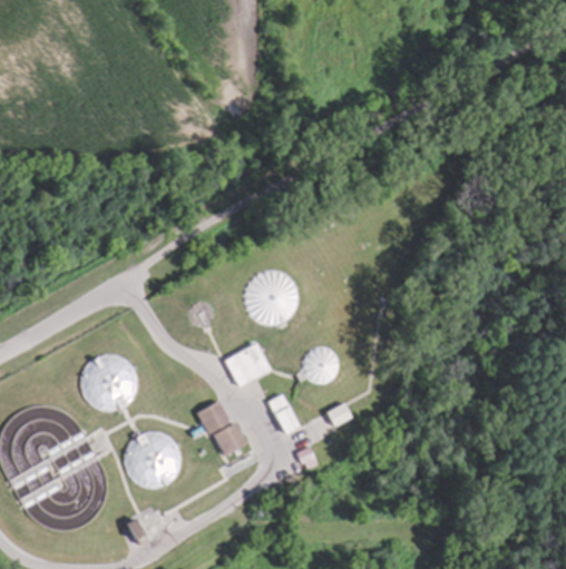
[(271,274),(280,276),(283,277),(290,284),(292,287),(294,291),(295,300),(293,308),(289,316),(286,319),(279,323),(270,324),(261,323),(253,319),(249,312),(245,303),(245,298),(245,294),(249,286),(254,280),(262,275),(271,274)]
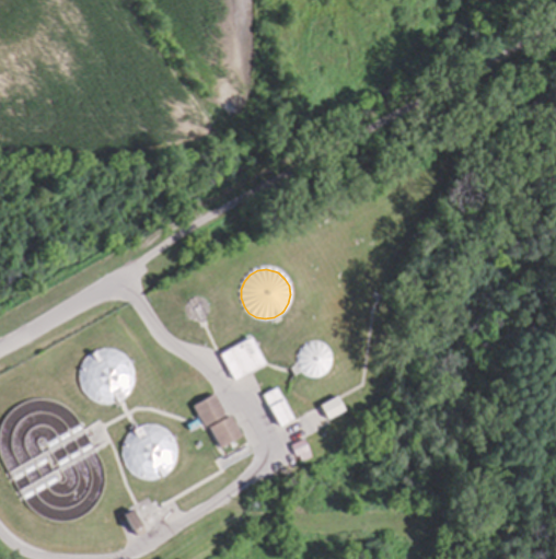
[(234,380),(221,353),(252,338),(265,364),(234,380)]
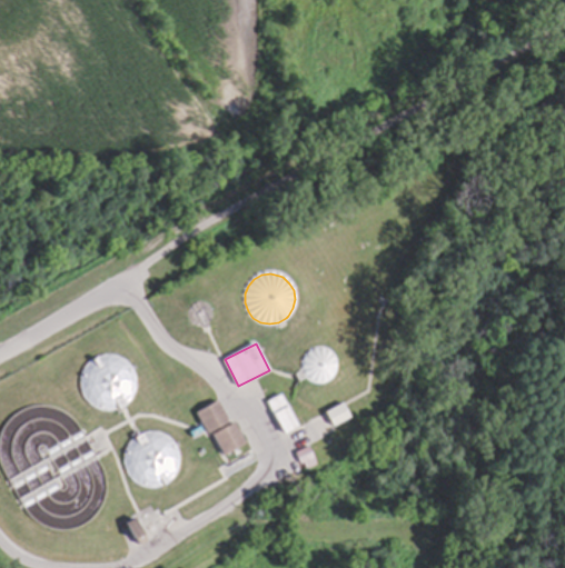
[(320,349),(328,351),(334,358),(336,366),(335,371),(331,377),(327,380),(323,381),(314,381),(309,378),(305,374),(304,366),(306,357),(309,352),(315,350),(320,349)]
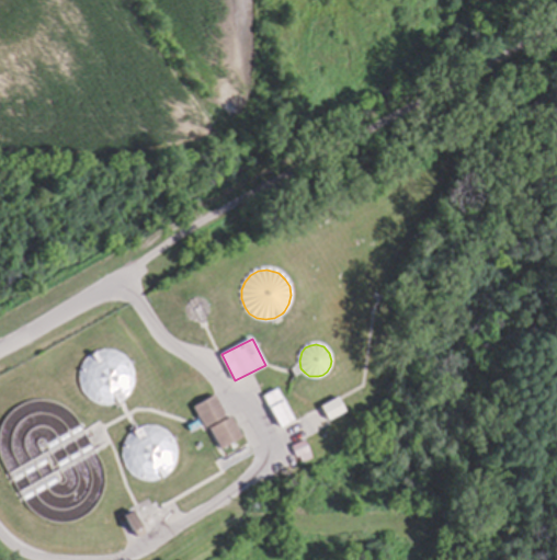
[(108,347),(112,349),(121,352),(125,355),(131,363),(133,367),(135,376),(133,386),(127,395),(120,400),(111,403),(106,403),(97,402),(89,397),(82,389),(79,380),(79,375),(79,370),(83,362),(89,354),(98,350),(108,347)]
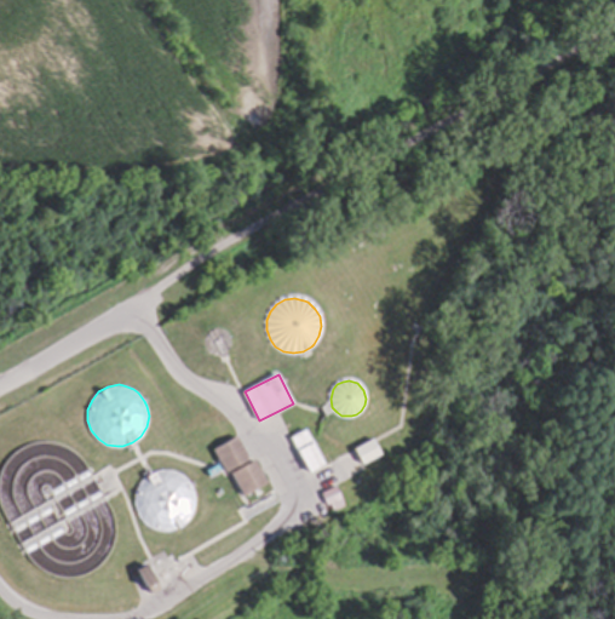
[(310,471),(295,435),(311,429),(326,465),(310,471)]
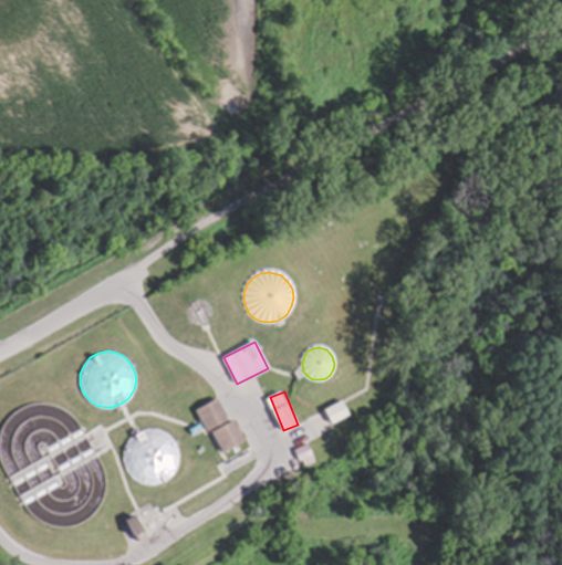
[(208,430),(196,410),(217,398),(229,418),(208,430)]
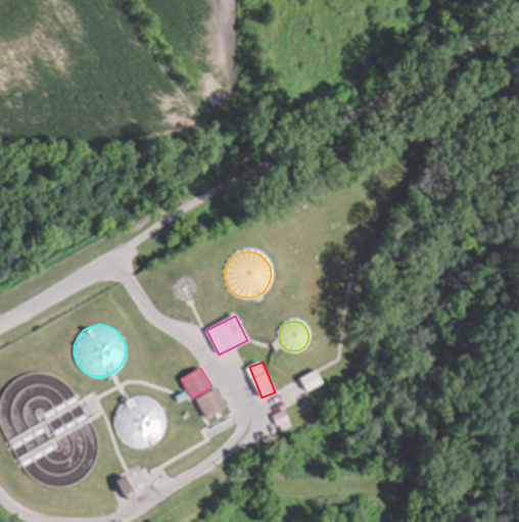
[(307,390),(299,378),(315,370),(321,382),(307,390)]
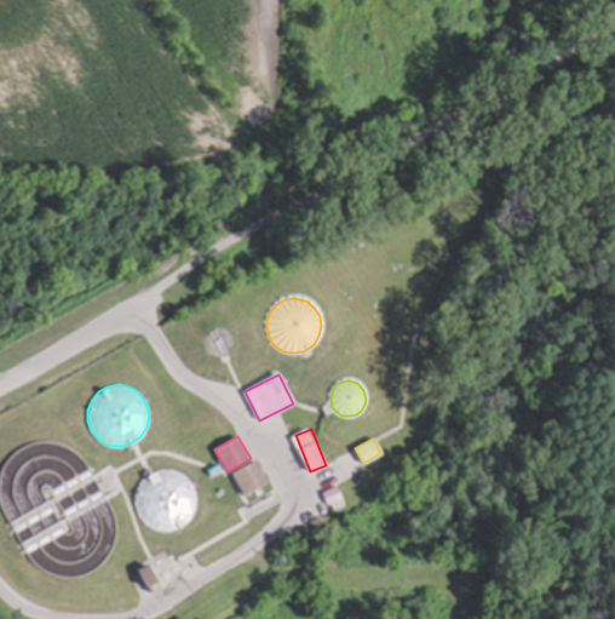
[(246,496),(233,474),(257,459),(269,481),(246,496)]
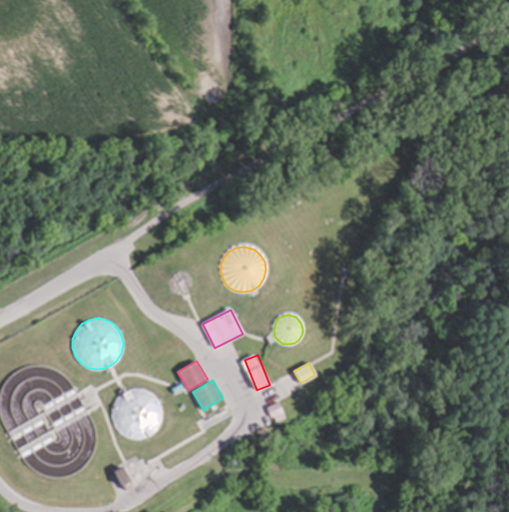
[(175,395),(171,389),(180,384),(184,390),(175,395)]
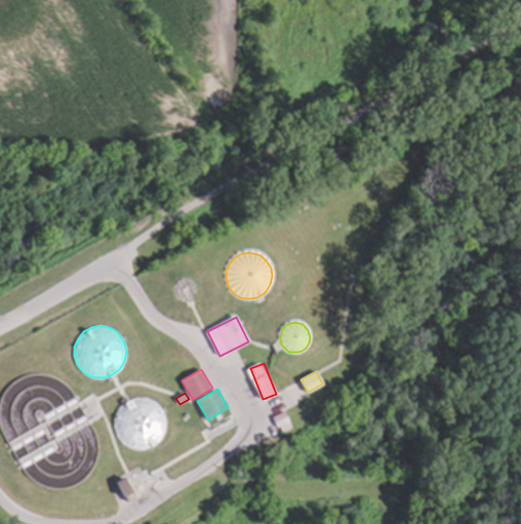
[(141,398),(150,399),(154,401),(157,404),(163,411),(164,415),(166,424),(164,433),(160,441),(156,444),(149,448),(139,449),(130,448),(123,443),(117,436),(115,432),(114,422),(115,418),(118,410),(124,403),(131,399),(141,398)]
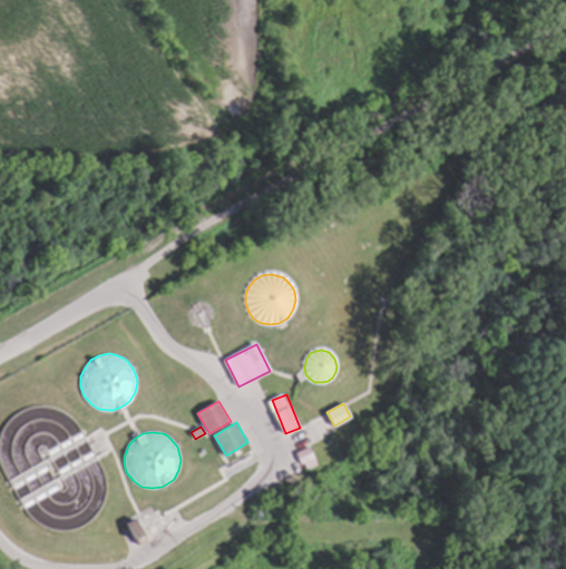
[(309,470),(305,463),(302,464),(296,453),(311,447),(320,464),(309,470)]
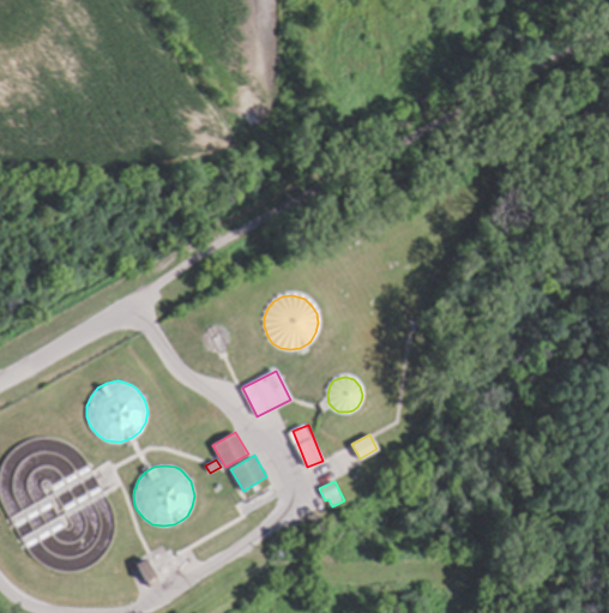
[(144,558),(156,583),(149,587),(144,578),(143,578),(134,563),(144,558)]
